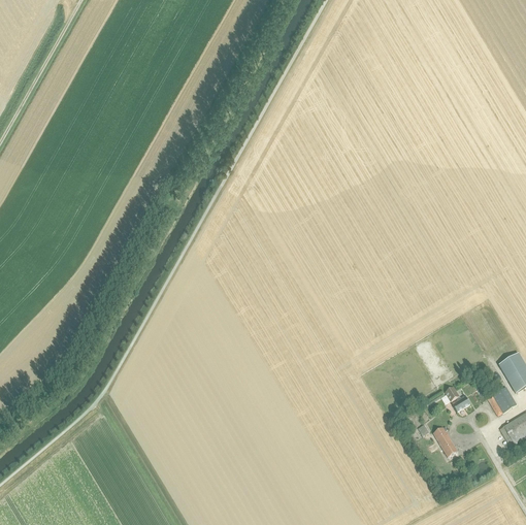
[(525,367),(517,353),(497,365),(514,391),(525,384),(525,367)]
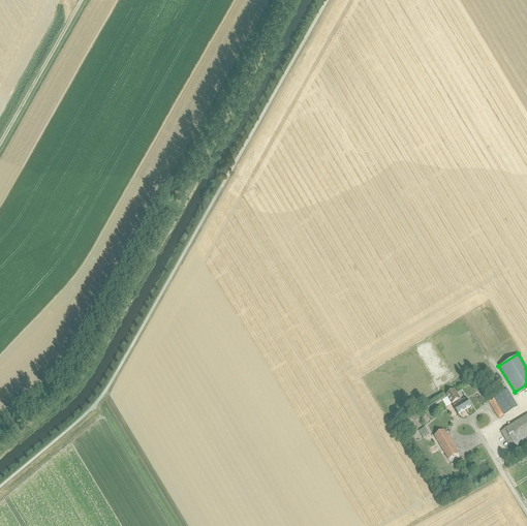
[(457,399),(456,399),(451,402),(456,411),(469,403),(464,395),(459,397),(453,387),(443,392),(450,401),(456,398),(457,399)]
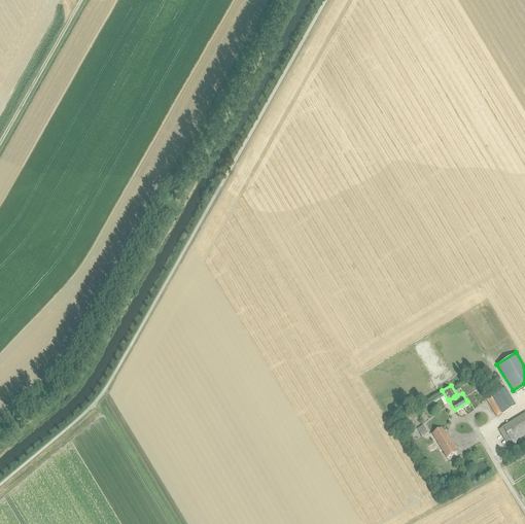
[(503,385),(489,393),(499,411),(514,403),(503,385)]
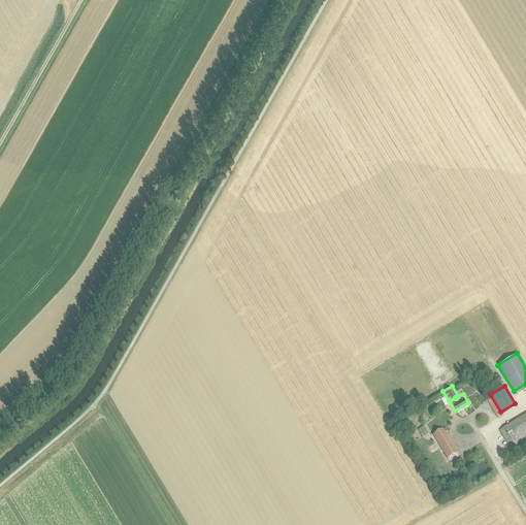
[(500,412),(490,394),(485,397),(496,415),(500,412)]
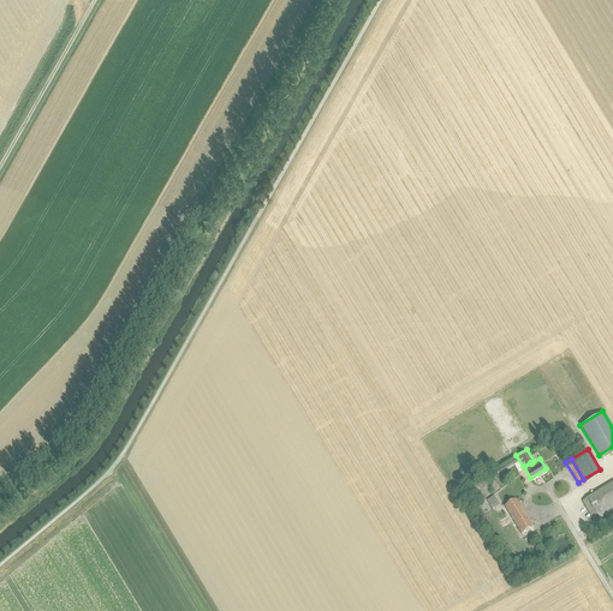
[(597,515),(612,505),(612,478),(581,497),(590,514),(594,511),(597,515)]
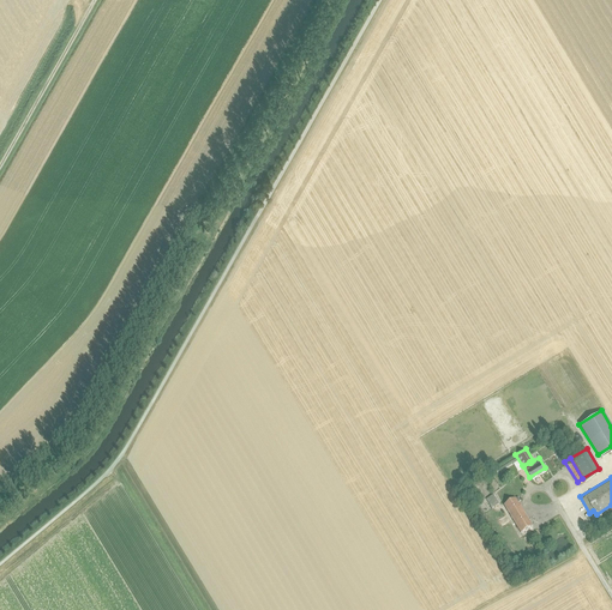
[(490,506),(497,501),(491,491),(484,496),(490,506)]
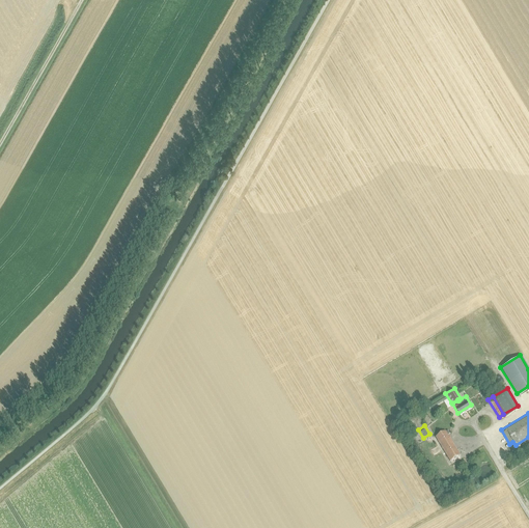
[(448,459),(457,452),(443,429),(434,435),(448,459)]
